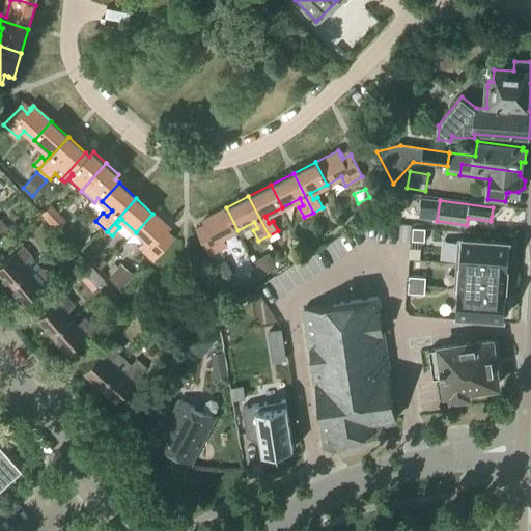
[(50,225),(60,215),(51,204),(40,216),(50,225)]
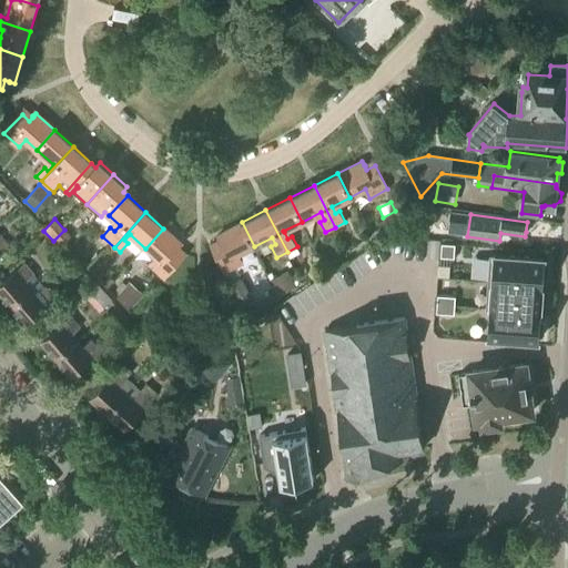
[(254,246),(242,222),(217,234),(220,239),(219,239),(220,240),(222,243),(213,249),(225,272),(243,263),(237,254),(254,246)]
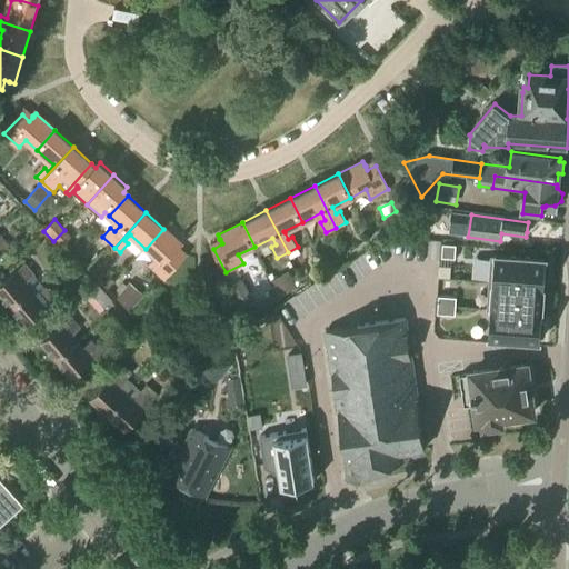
[(398,226),(389,236),(407,237),(407,226),(398,226)]
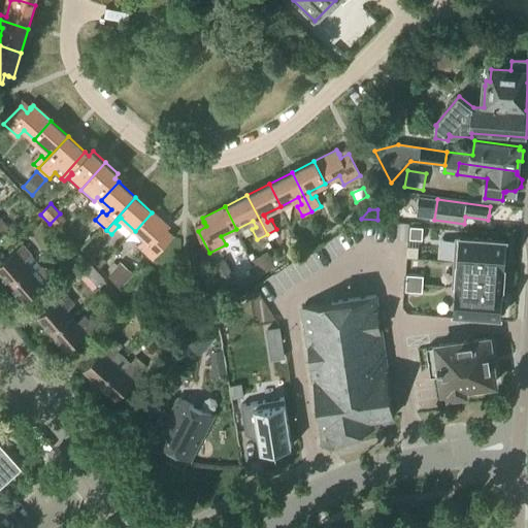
[(166,233),(167,232),(167,231),(169,229),(152,212),(135,231),(146,241),(140,248),(154,260),(170,241),(163,235),(166,232),(166,233)]
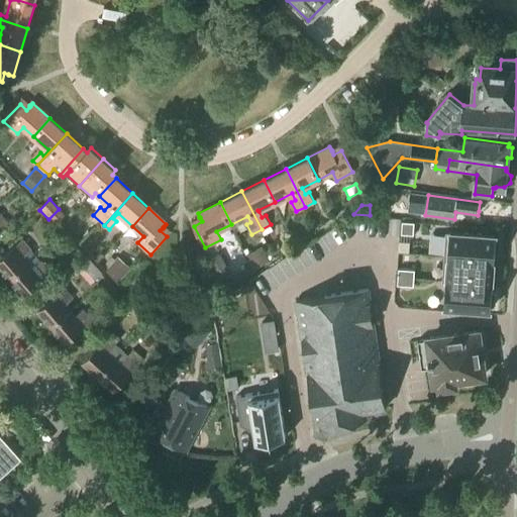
[(55,225),(65,215),(59,209),(48,219),(55,225)]
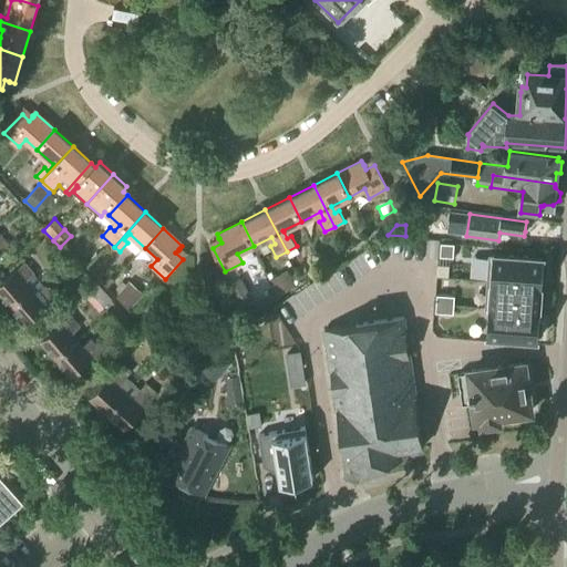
[(0,254),(10,246),(0,234),(0,254)]
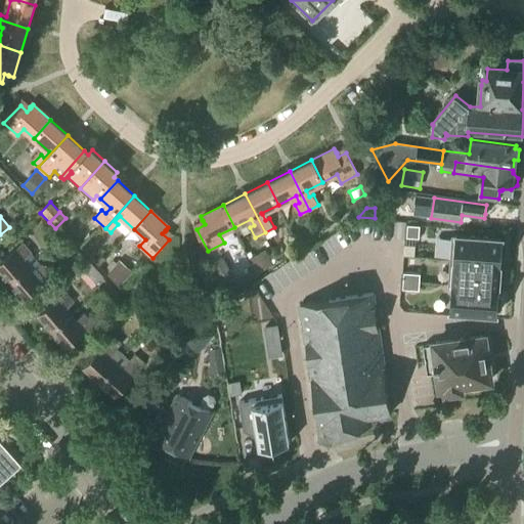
[(407,226),(406,238),(419,238),(420,226),(407,226)]
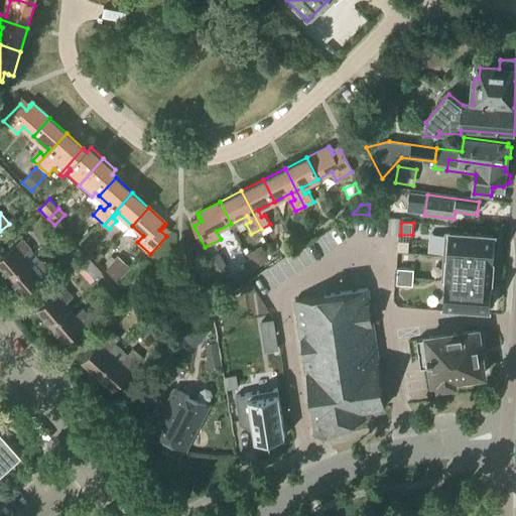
[(444,232),(443,255),(492,259),(493,252),(497,252),(498,239),(494,239),(494,236),(444,232)]
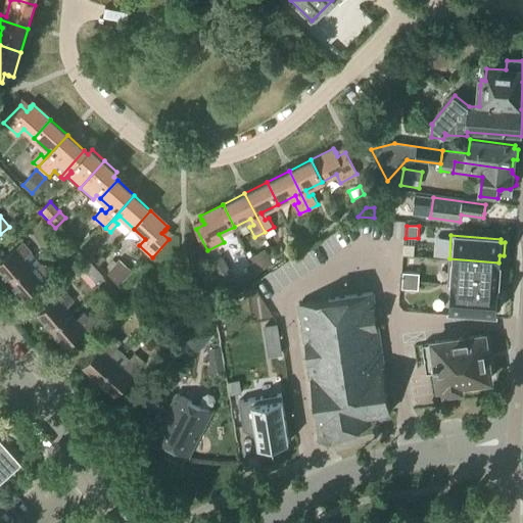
[(0,270),(10,282),(29,266),(24,259),(32,253),(22,242),(0,260),(0,270)]
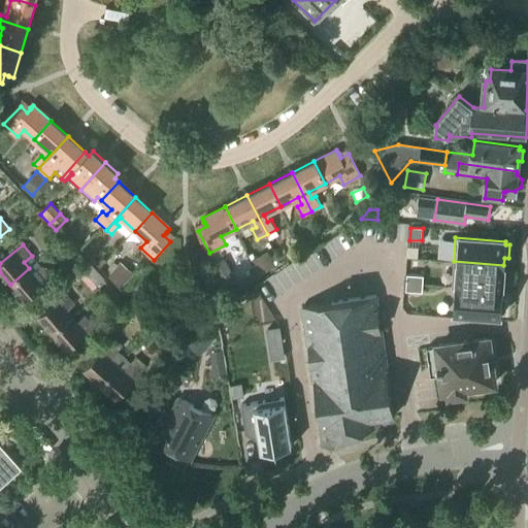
[(260,274),(274,266),(267,252),(252,261),(260,274)]
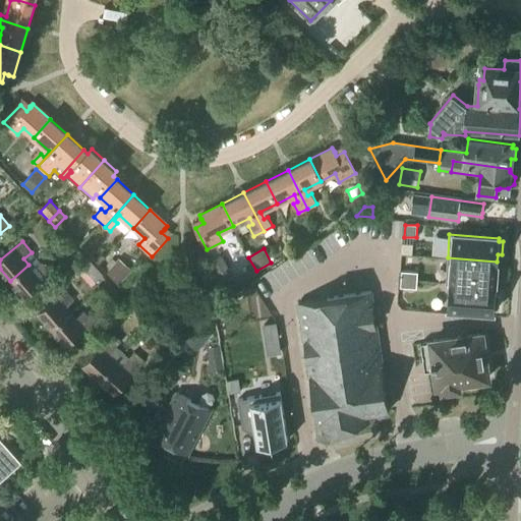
[(94,266),(87,257),(75,268),(83,276),(94,266)]
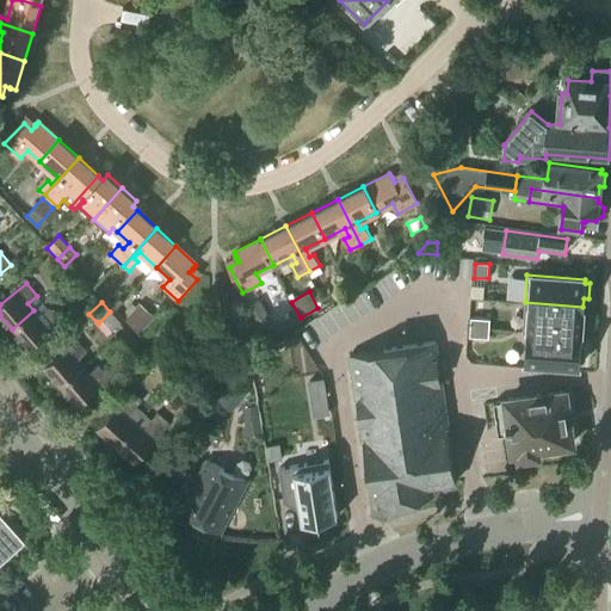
[(525,302),(523,333),(528,334),(529,332),(580,335),(582,307),(525,302)]
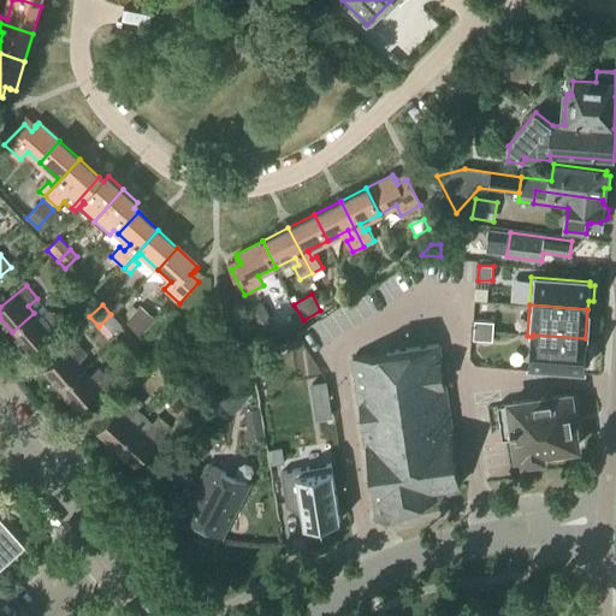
[(143,335),(157,320),(141,306),(128,320),(129,321),(126,324),(138,336),(142,333),(143,335)]
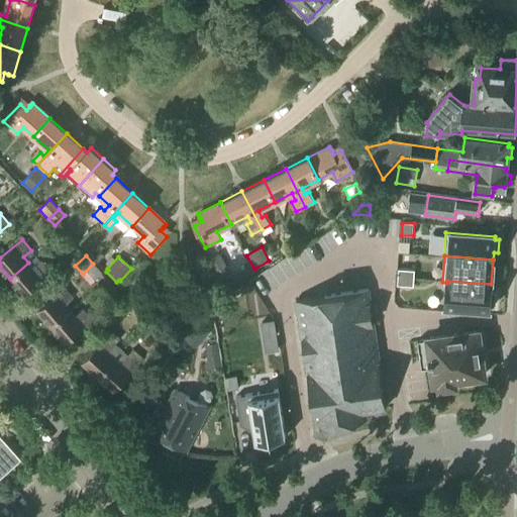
[(50,273),(41,262),(33,269),(28,263),(10,279),(24,295),(50,273)]
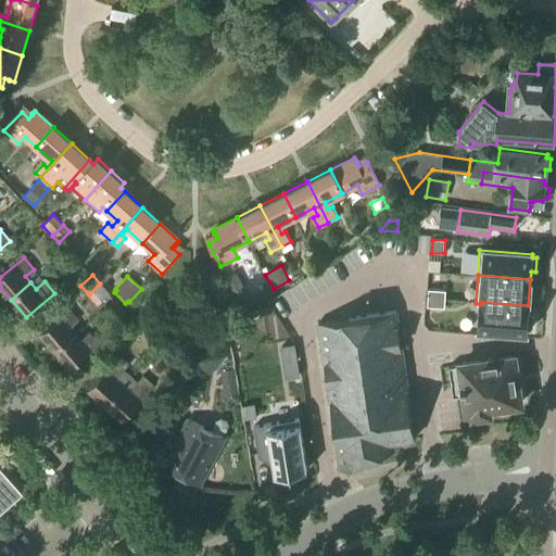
[(428,290),(428,298),(445,300),(445,291),(428,290)]
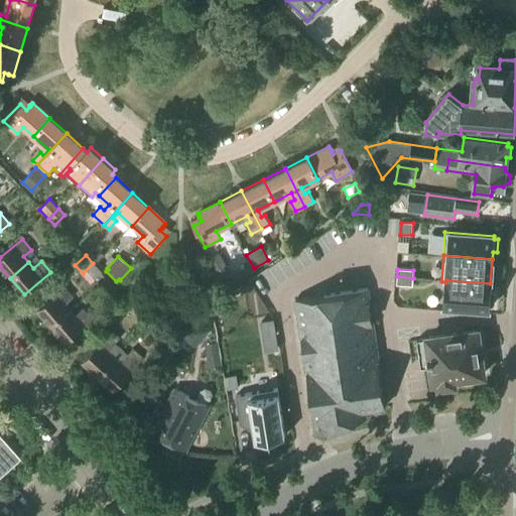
[(397,276),(396,284),(412,285),(413,278),(397,276)]
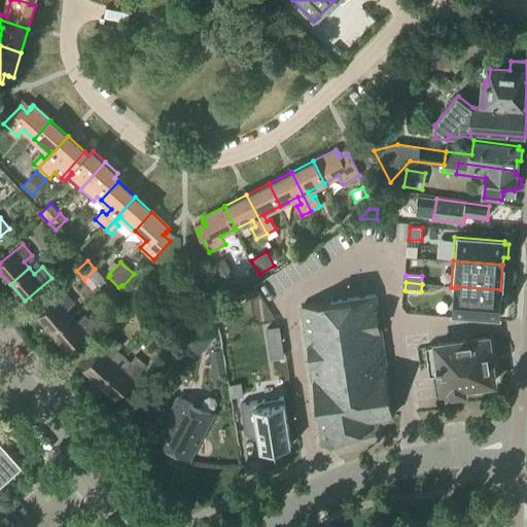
[(115,319),(129,307),(110,285),(97,296),(115,319)]
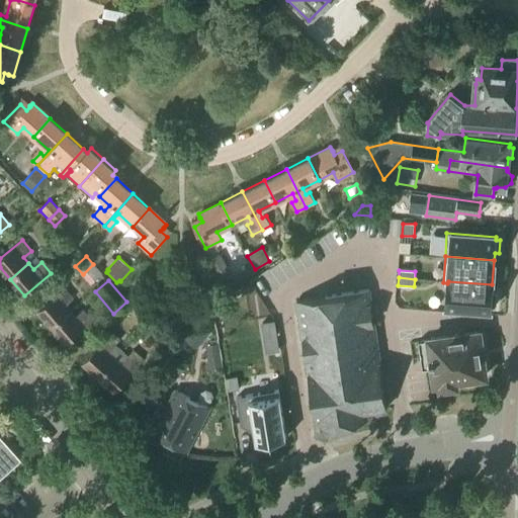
[(447,283),(446,307),(491,310),(491,307),(495,308),(496,294),(492,293),(492,284),(448,281),(447,283)]
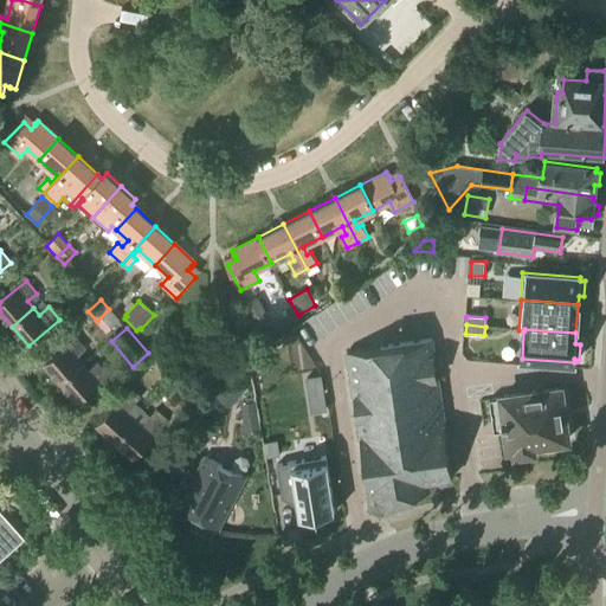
[(62,384),(83,365),(77,358),(86,349),(76,337),(45,363),(62,384)]
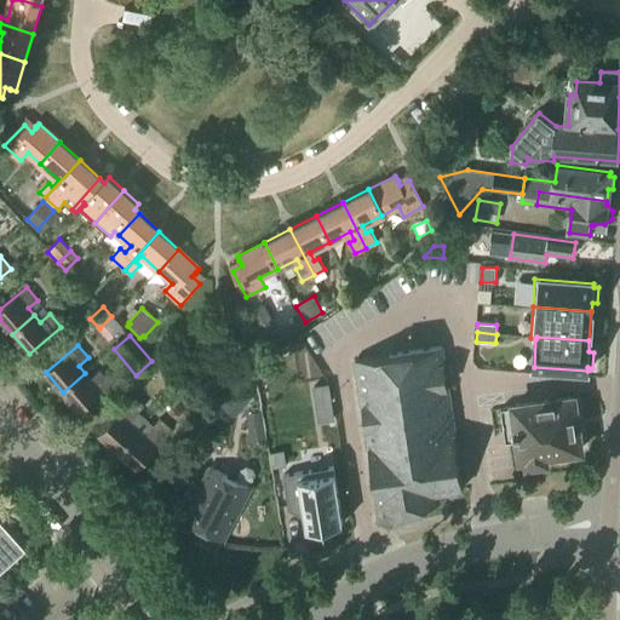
[(355,361),(380,523),(440,503),(438,493),(463,489),(442,349),(355,361)]
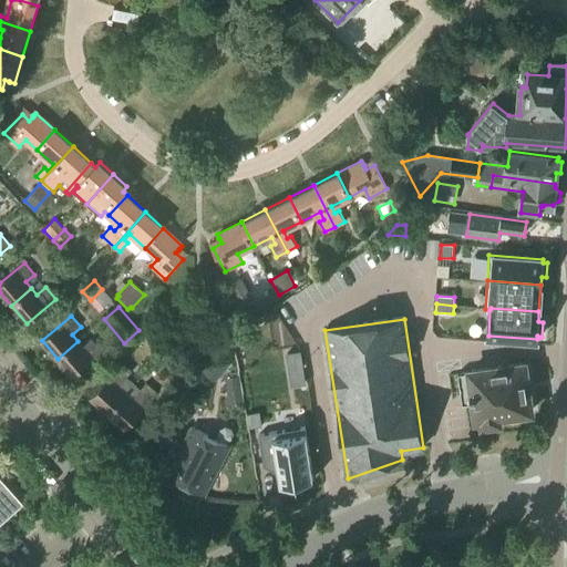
[(102,352),(92,340),(83,347),(78,341),(58,359),(73,377),(102,352)]
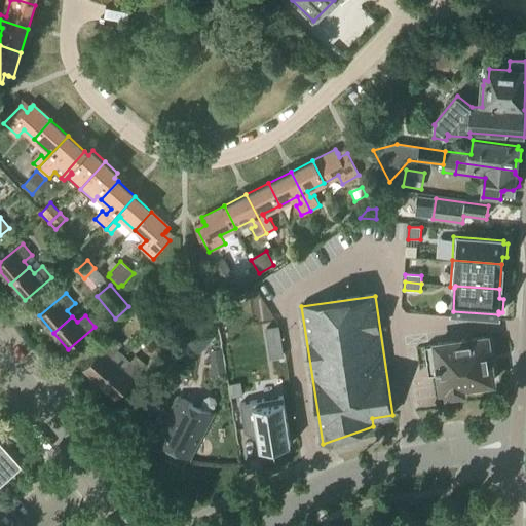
[(278,327),(265,329),(266,341),(280,338),(278,327)]
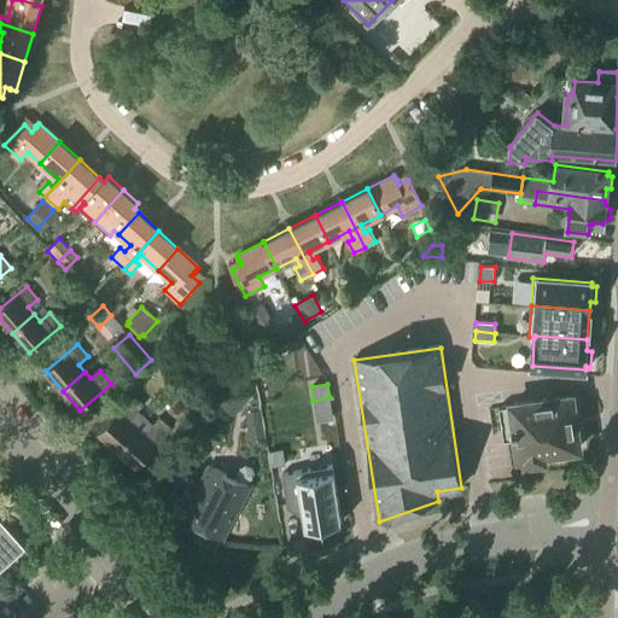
[(234,417),(249,397),(237,386),(221,406),(234,417)]
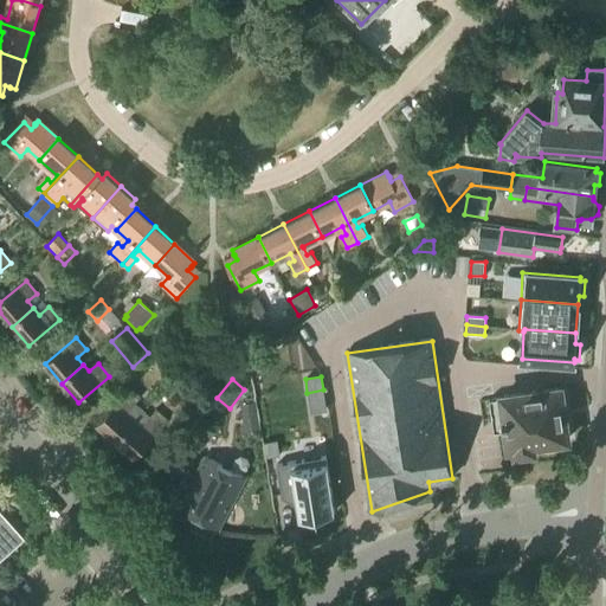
[(124,394),(137,406),(142,400),(130,388),(124,394)]
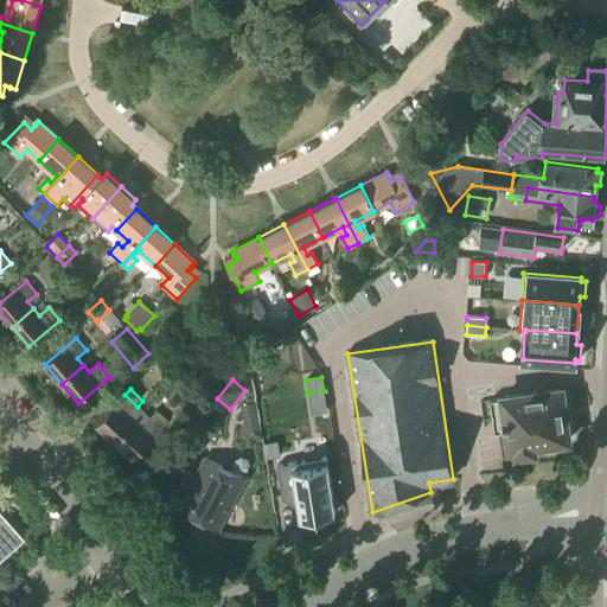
[(569,441),(563,396),(556,390),(503,398),(503,400),(491,401),(496,434),(508,432),(510,449),(516,449),(517,455),(535,453),(534,447),(569,441)]
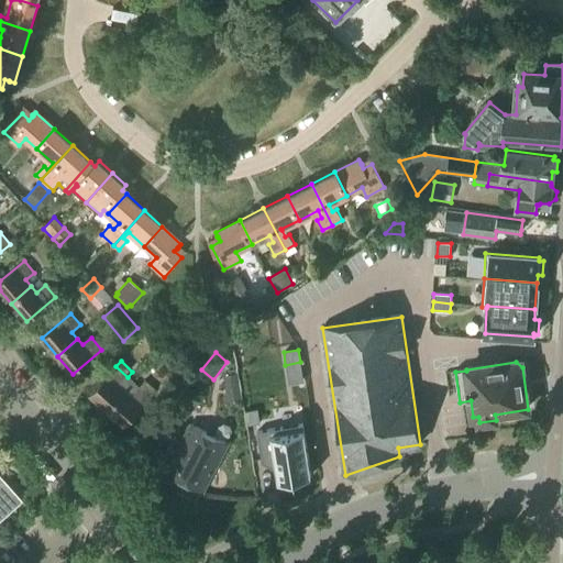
[(108,410),(127,390),(120,385),(128,377),(116,366),(90,395),(108,410)]
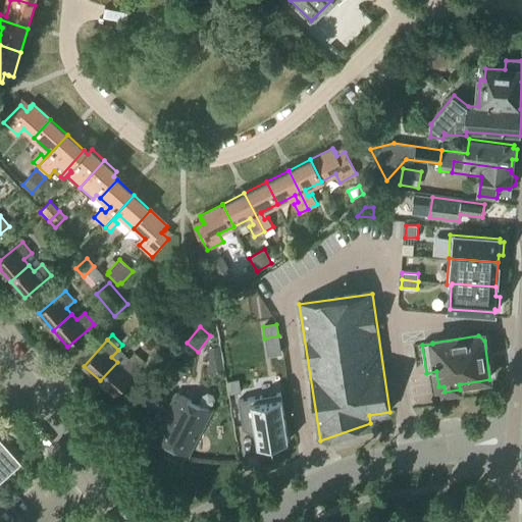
[(219,345),(210,347),(211,356),(220,355),(219,345)]
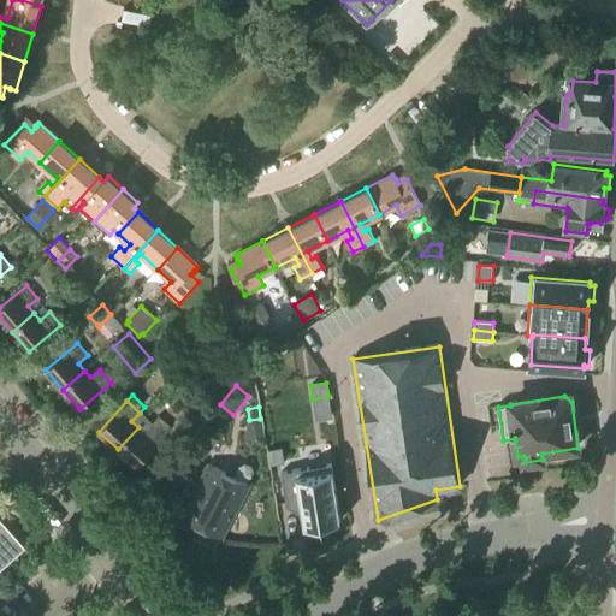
[(165,436),(153,425),(144,433),(138,427),(118,449),(138,467),(165,436)]
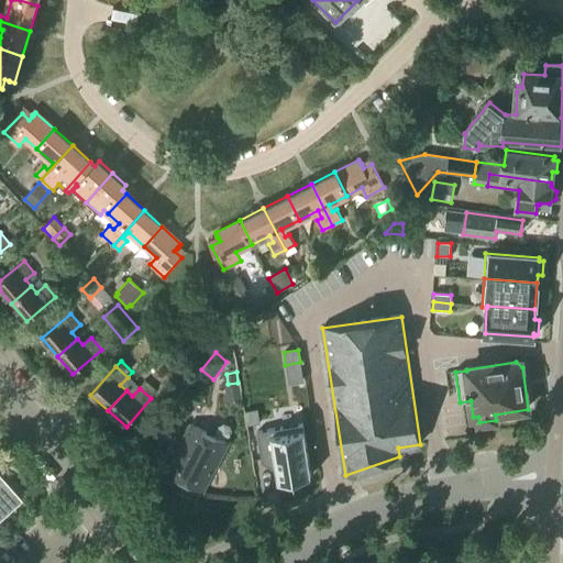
[(183,407),(178,415),(186,419),(190,411),(183,407)]
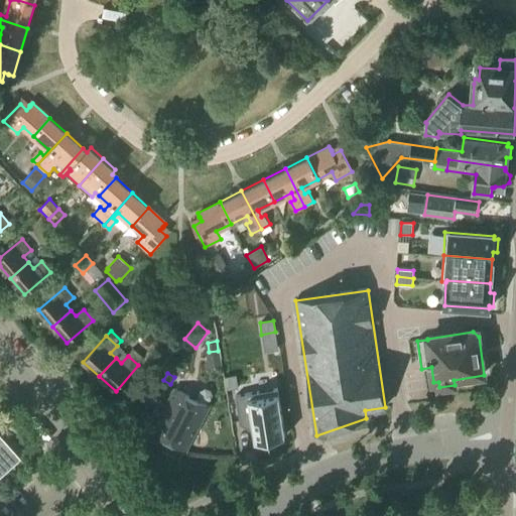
[(186,450),(210,408),(175,390),(152,432),(186,450)]
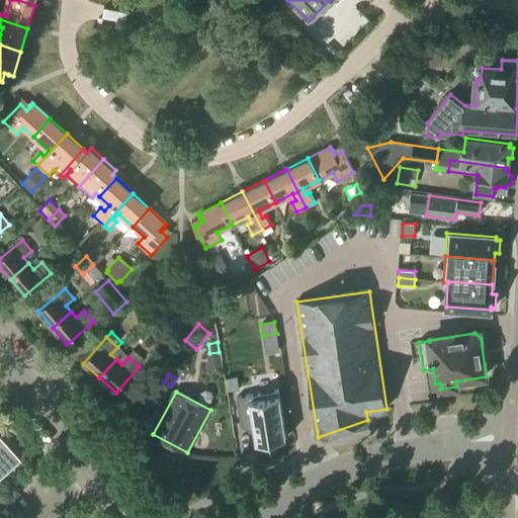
[(254,442),(284,437),(278,395),(235,401),(239,425),(251,423),(254,442)]
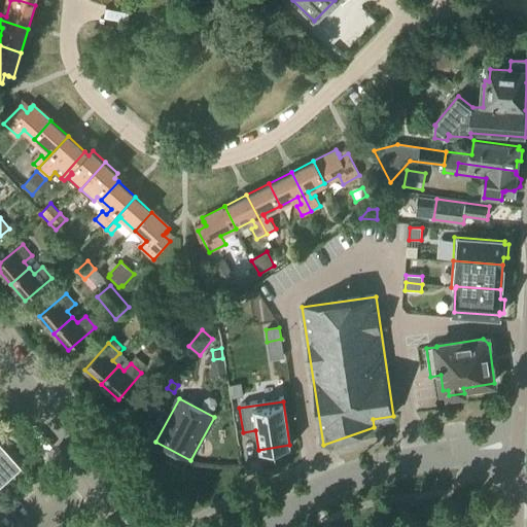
[(0,473),(19,458),(21,460),(21,461),(22,462),(23,461),(0,434),(0,473)]
